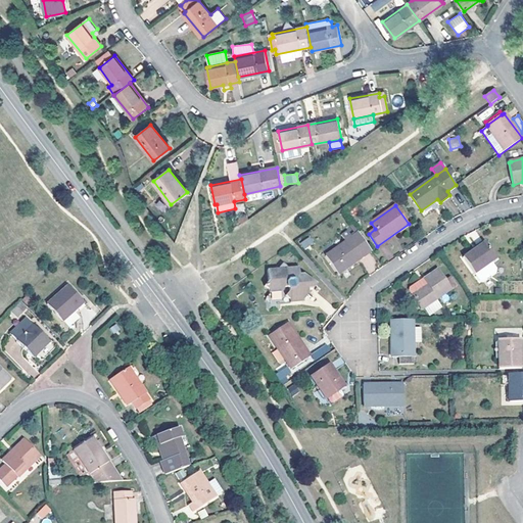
[(355,235),(359,233),(352,226),(350,228),(355,235)]
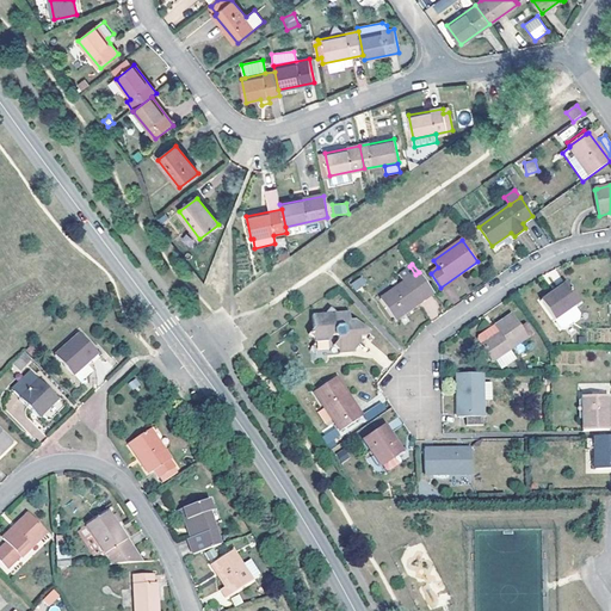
[(423,301),(433,292),(419,272),(415,275),(412,277),(406,270),(399,275),(405,283),(380,298),(396,320),(419,303),(417,301),(421,298),(423,301)]
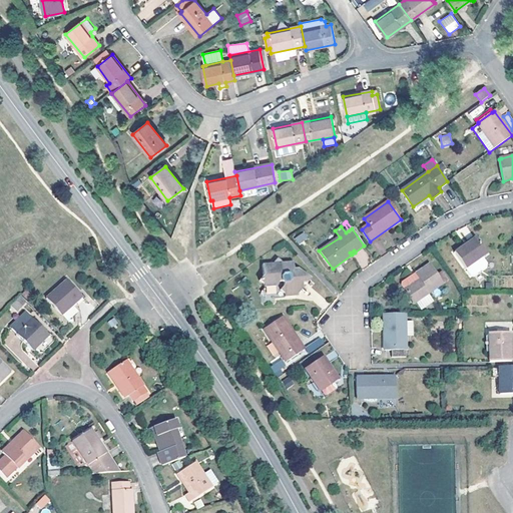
[(295,237),(298,244),(309,238),(305,232),(295,237)]
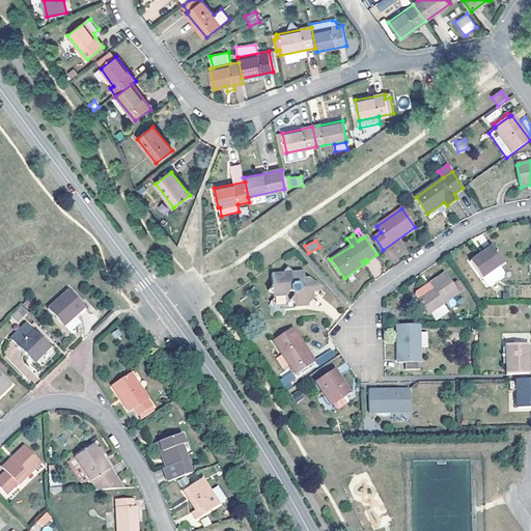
[(493,246),(470,261),(486,284),(492,284),(506,274),(500,266),(504,262),(493,246)]
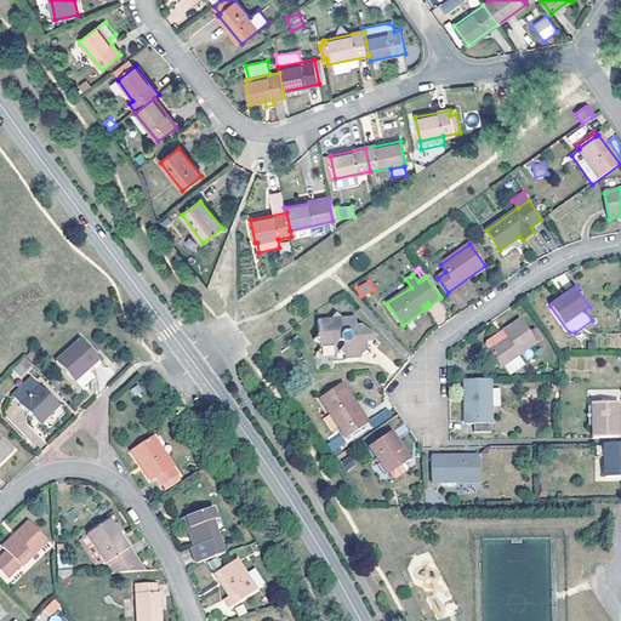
[(319,345),(320,348),(334,347),(337,342),(340,341),(342,342),(345,346),(339,352),(345,355),(346,360),(359,359),(366,349),(366,345),(371,345),(376,339),(362,325),(359,325),(355,323),(354,318),(342,318),(336,313),(330,319),(318,320),(319,335),(314,340),(319,345)]
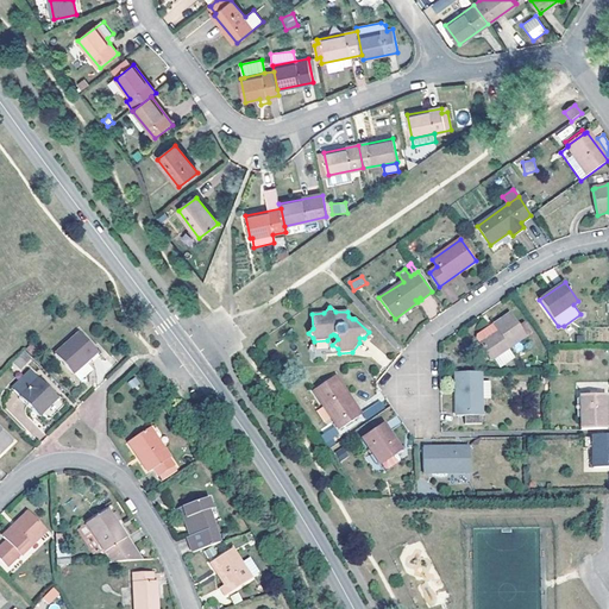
[(476,339),(491,360),(508,349),(526,337),(519,327),(509,313),(494,325),(493,324),(477,334),(476,339)]
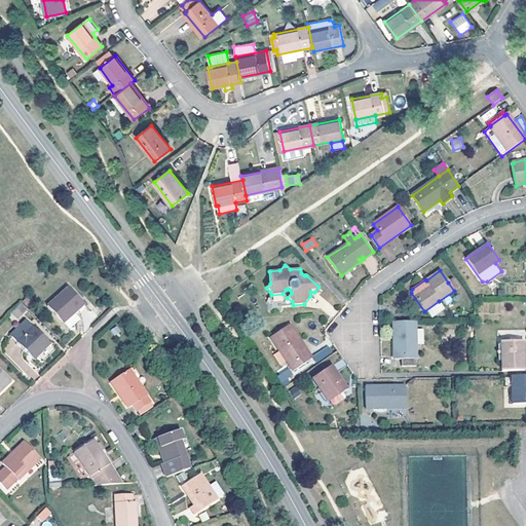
[(452,279),(448,283),(454,291),(458,288),(452,279)]
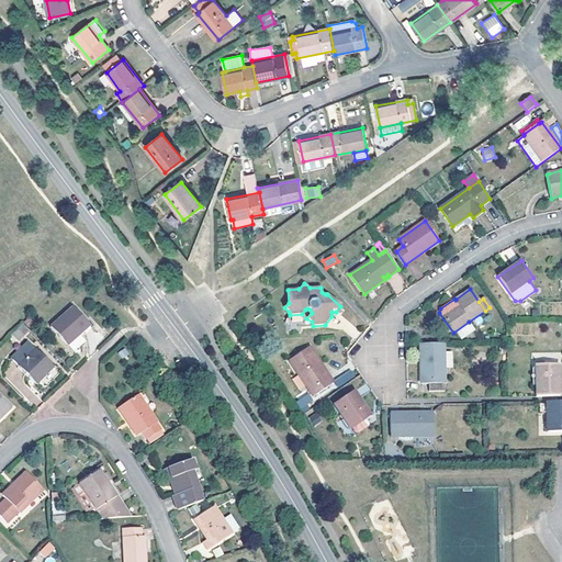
[(229,312),(221,301),(217,304),(225,315),(229,312)]
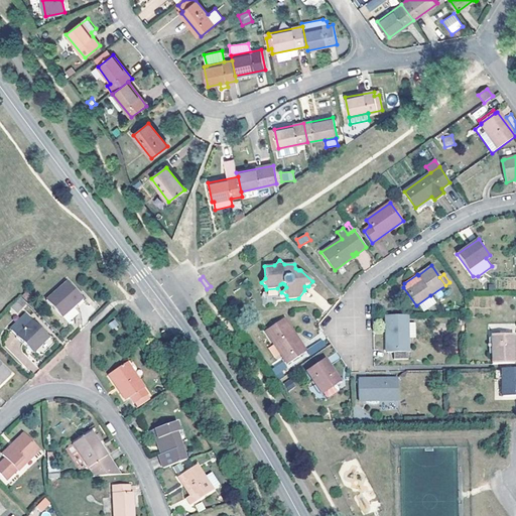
[(68,281),(46,300),(61,317),(83,298),(68,281)]
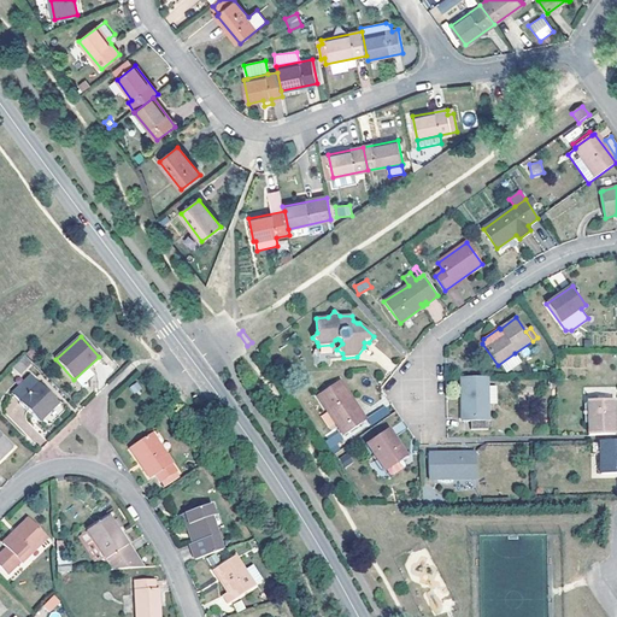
[(515,353),(498,365),(507,370),(521,362),(515,353)]
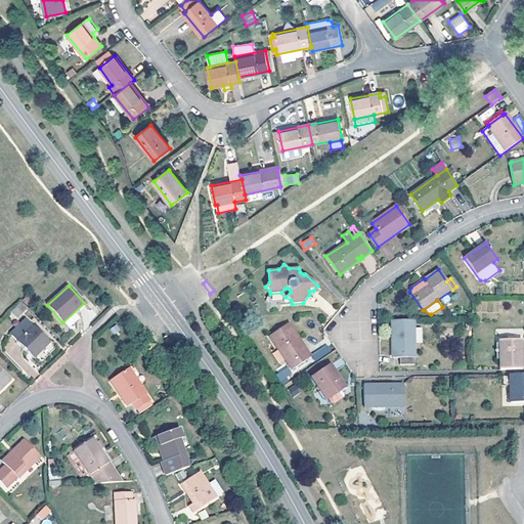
[(18,318),(27,307),(19,302),(11,313),(18,318)]
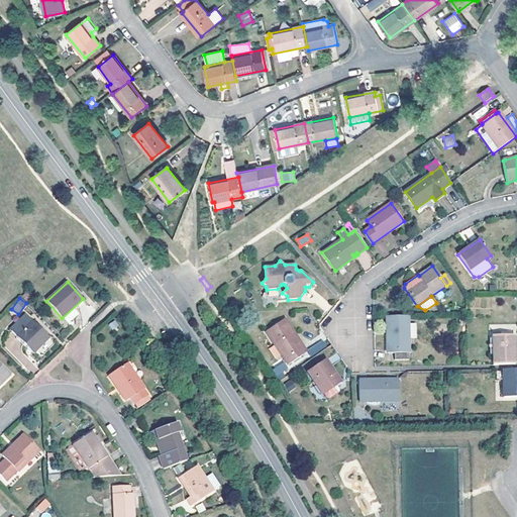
[(74,309),(65,316),(68,321),(78,314),(74,309)]
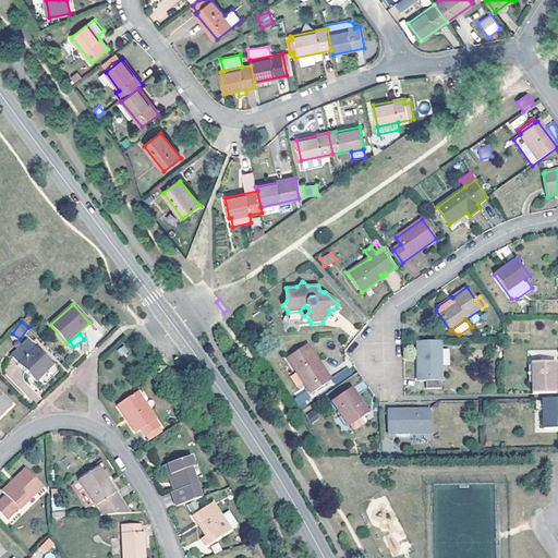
[(29,341),(12,358),(25,372),(35,381),(52,364),(29,341)]
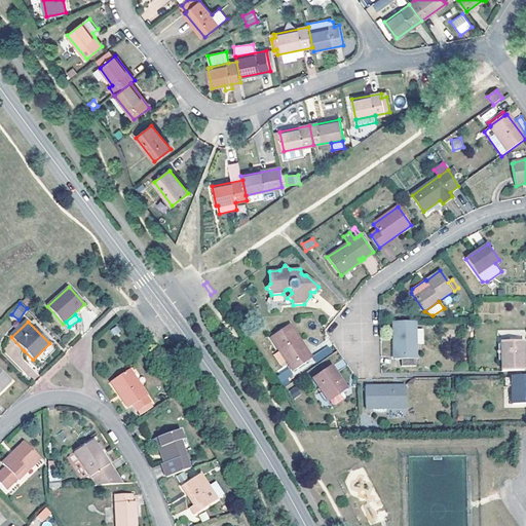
[(416,330),(416,322),(392,322),(395,360),(402,359),(402,366),(416,366),(416,345),(416,344),(416,330)]
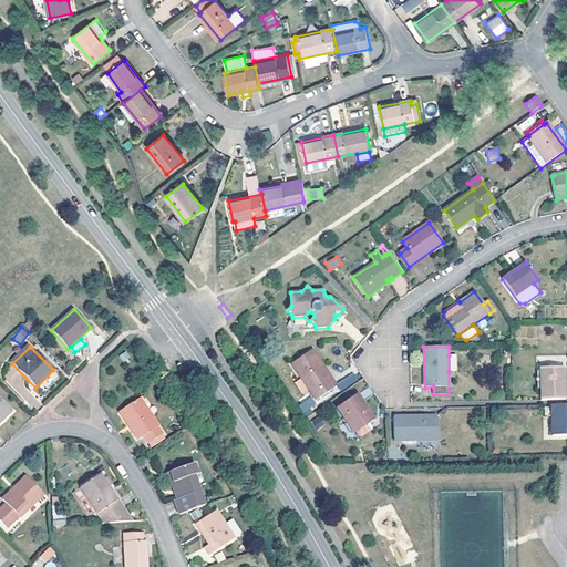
[(312,350),(292,363),(316,400),(337,385),(312,350)]
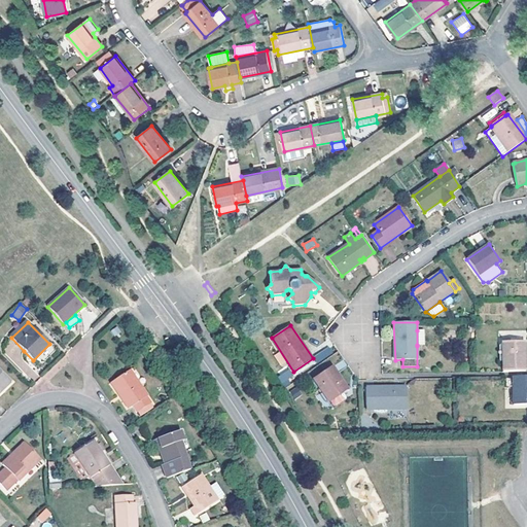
[(502,372),(525,372),(524,342),(501,342),(502,372)]
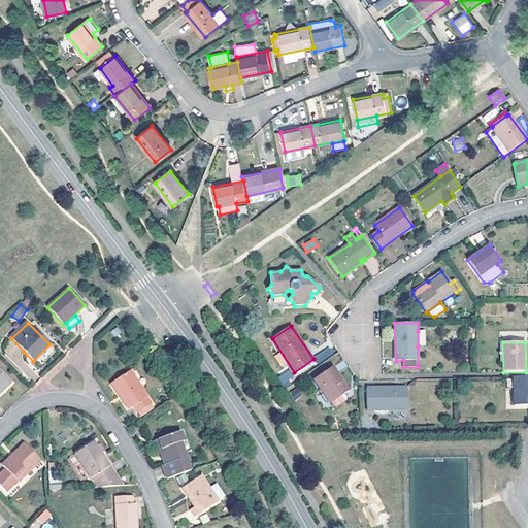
[(332,367),(314,380),(321,391),(333,408),(347,398),(343,394),(348,391),(332,367)]
